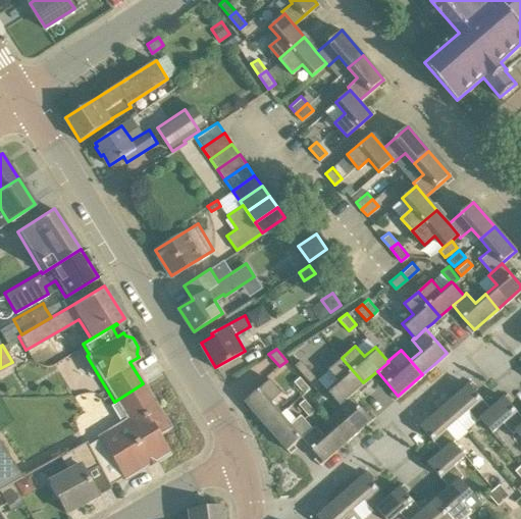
[(328,369),(337,379),(326,390),(339,404),(350,395),(363,382),(342,358),(328,369)]
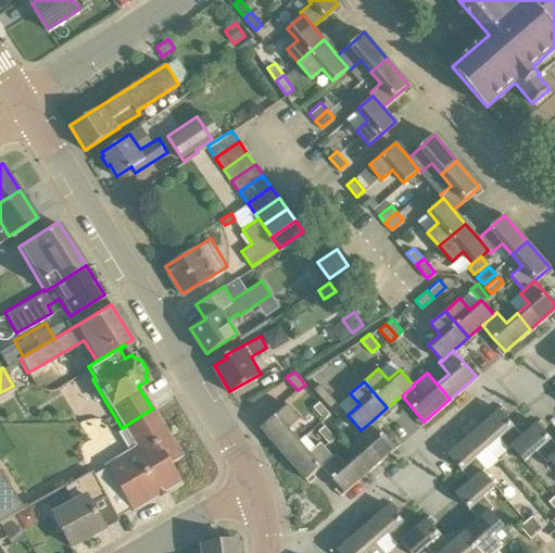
[(325,401),(331,396),(319,382),(314,388),(325,401)]
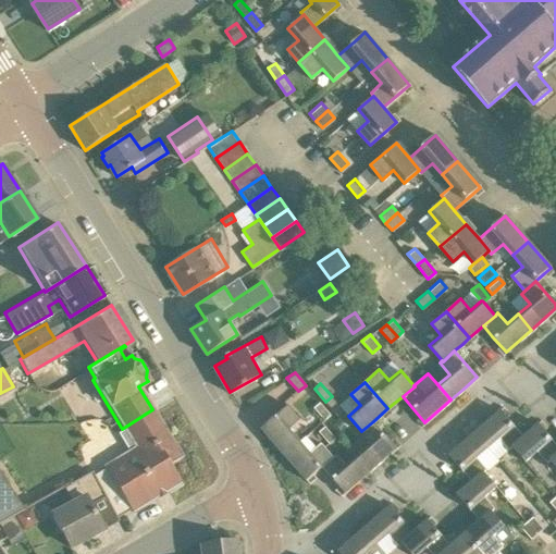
[(332,396),(325,402),(336,415),(343,409),(332,396)]
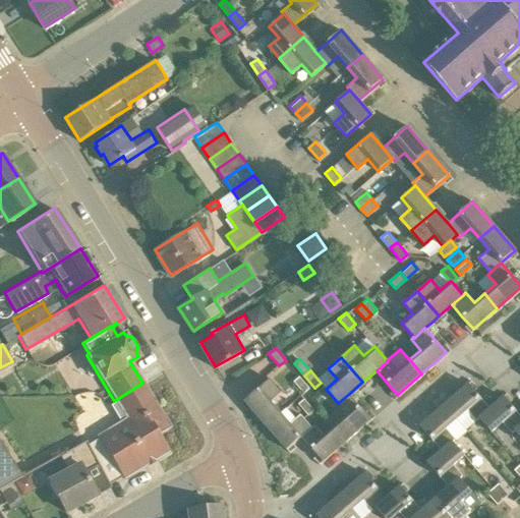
[(308,387),(299,375),(293,380),(302,392),(308,387)]
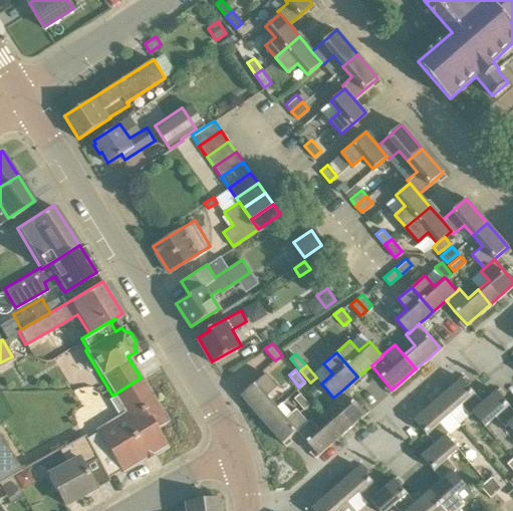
[(241,394),(262,419),(277,406),(267,395),(278,386),(266,372),(241,394)]
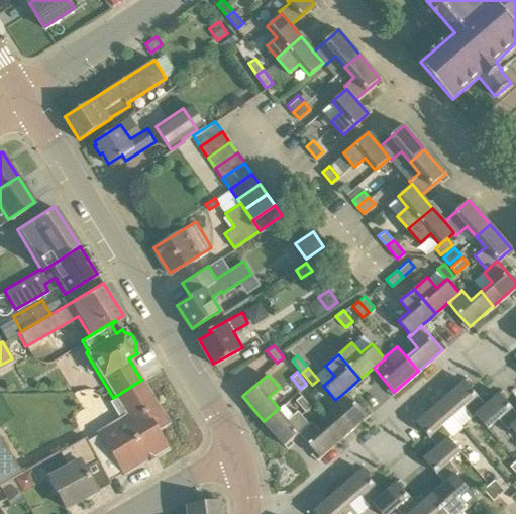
[(141,380),(113,398),(123,414),(85,438),(96,459),(107,480),(121,471),(122,474),(144,459),(145,460),(146,460),(143,455),(149,452),(152,456),(153,456),(152,455),(166,447),(153,428),(167,420),(141,380)]
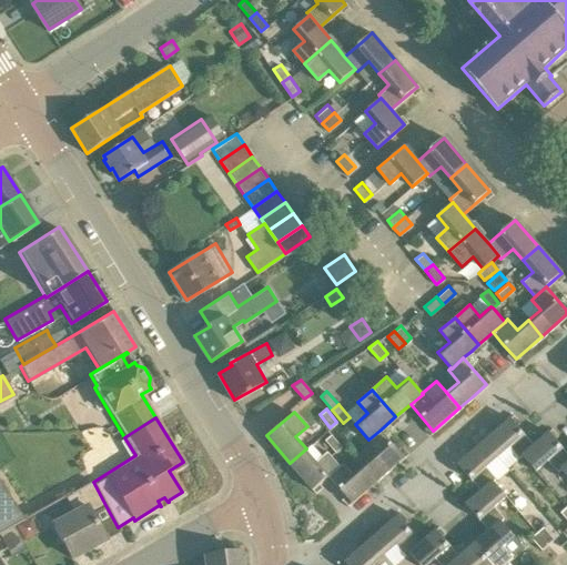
[(510,417),(495,430),(484,440),(498,455),(509,446),(519,457),(522,455),(522,454),(533,444),(510,417)]
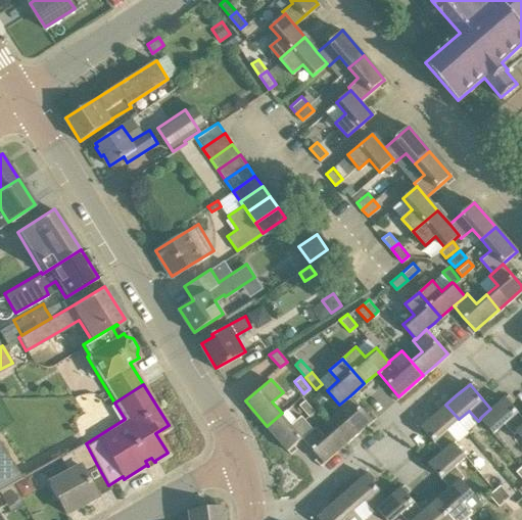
[(335,426),(348,441),(372,420),(367,414),(350,395),(339,405),(337,407),(345,417),(335,426)]
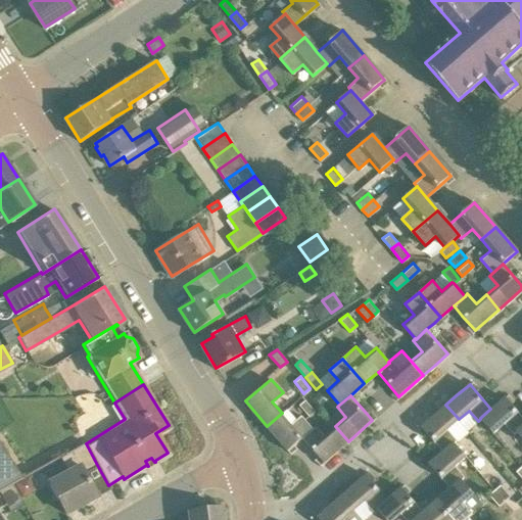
[(506,396),(490,409),(480,418),(480,419),(492,433),(505,423),(513,433),(516,431),(515,430),(521,424),(521,416),(511,403),(506,396)]
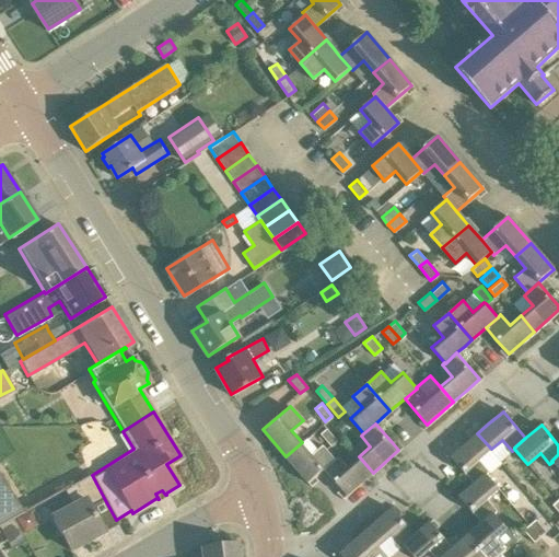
[(319,433),(330,445),(337,440),(326,427),(319,433)]
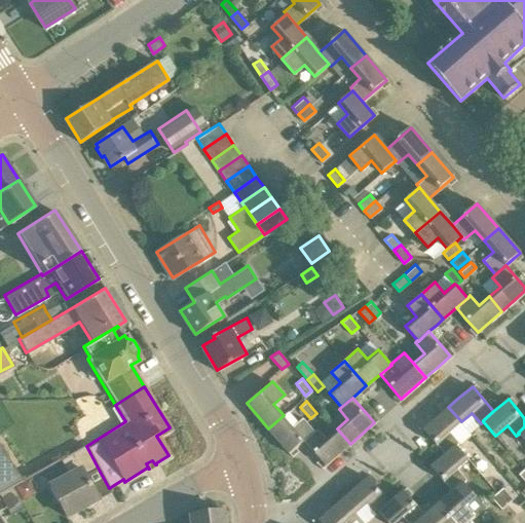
[(448,407),(422,428),(436,444),(436,443),(445,453),(455,444),(456,444),(459,442),(450,432),(461,421),(448,407)]
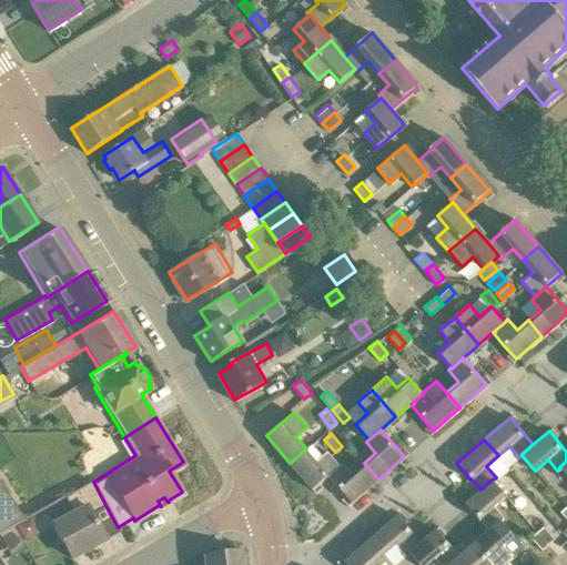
[(306,449),(290,463),(312,490),(328,475),(340,465),(338,464),(327,451),(316,461),(306,449)]
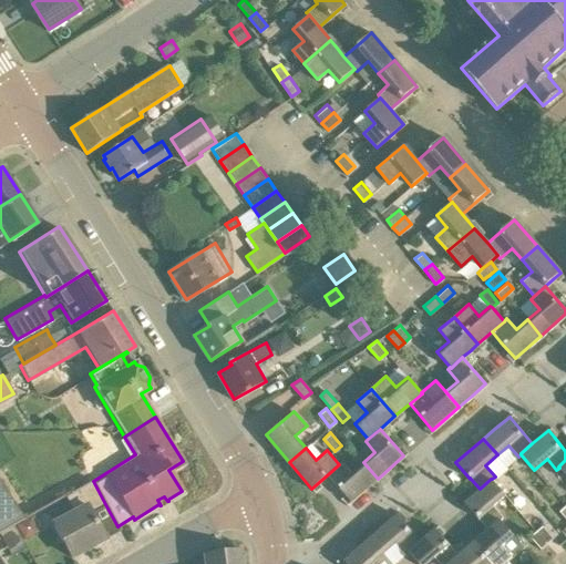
[(328,474),(351,501),(378,479),(363,462),(351,472),(342,461),(338,463),(339,464),(328,474)]
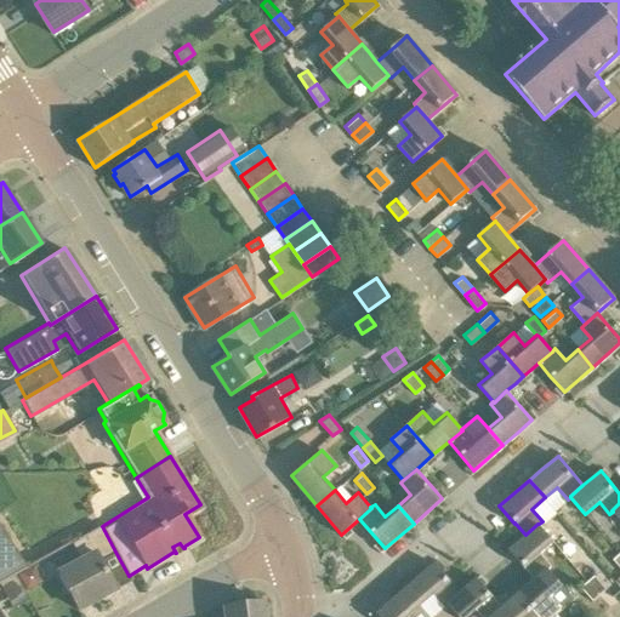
[(508,549),(523,567),(524,566),(534,578),(547,567),(551,564),(540,553),(553,542),(539,524),(538,524),(525,535),(508,549)]
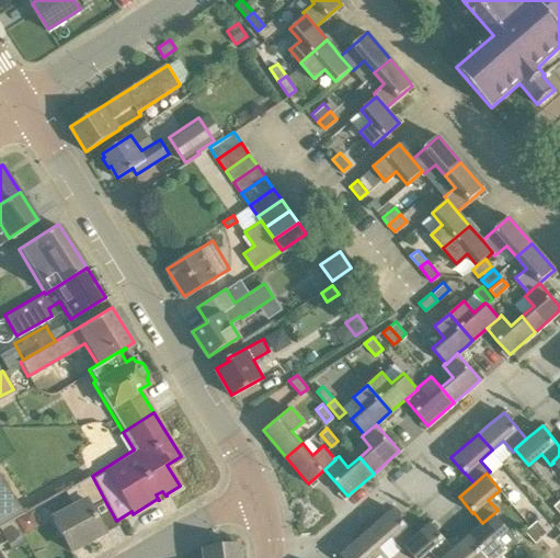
[(89,507),(104,499),(92,476),(65,491),(70,503),(50,514),(69,549),(102,532),(89,507)]
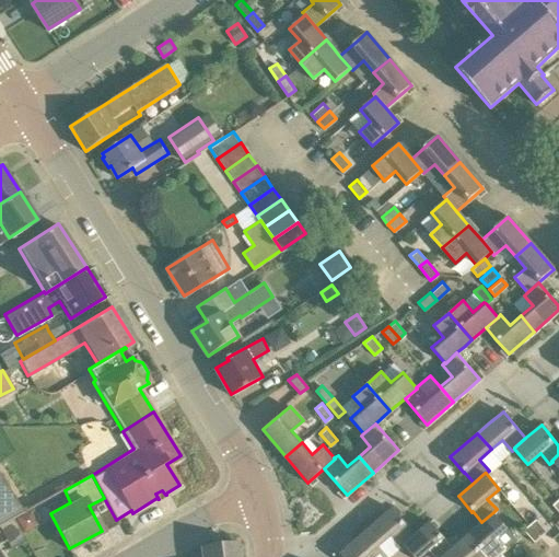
[(0,521),(21,510),(0,479),(0,521)]
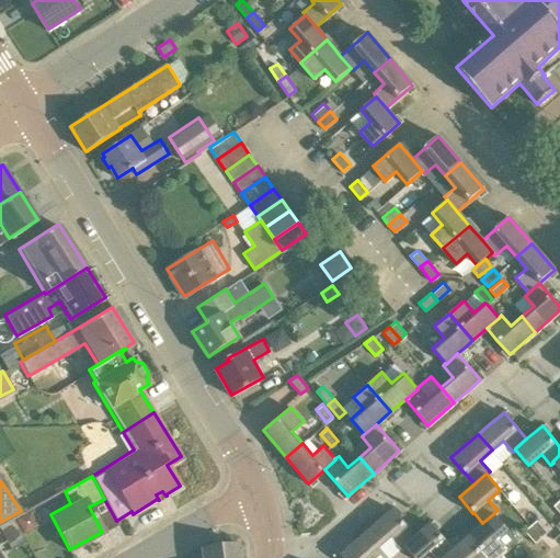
[(392,509),(366,532),(379,548),(391,537),(401,548),(403,546),(403,545),(415,535),(392,509)]
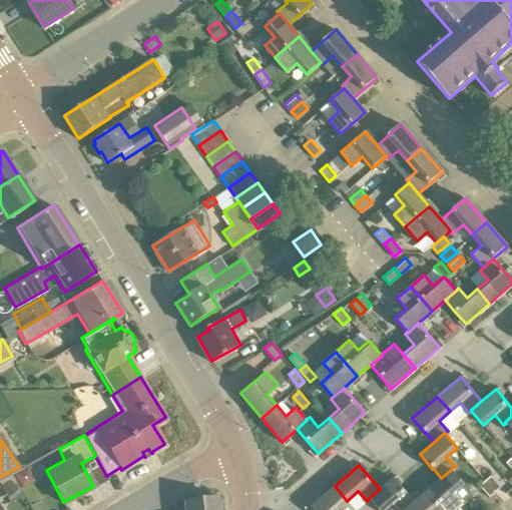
[(453,509),(462,503),(454,493),(464,483),(452,469),(441,478),(429,489),(447,509),(453,509)]
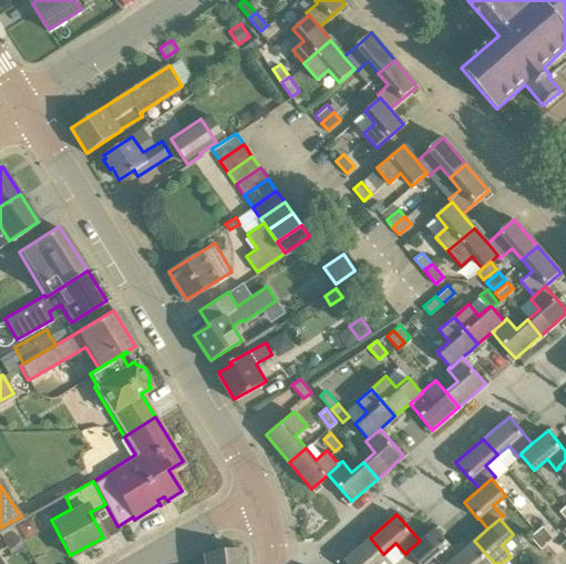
[(542,524),(535,530),(545,543),(553,537),(542,524)]
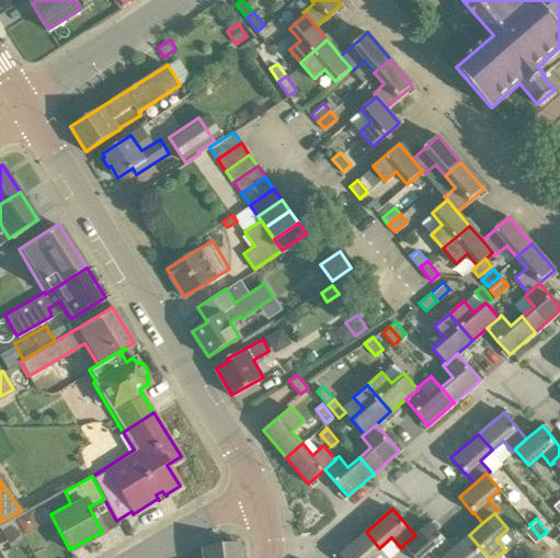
[(441,557),(453,548),(436,528),(431,522),(415,535),(403,545),(403,546),(413,557),(420,557),(430,550),(435,557),(441,557)]
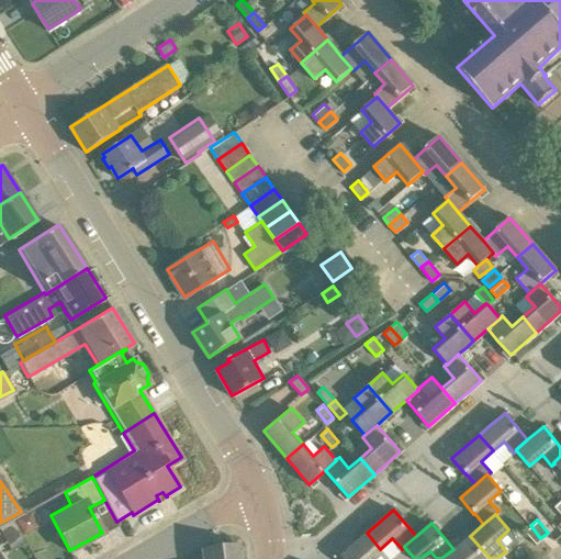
[(535,543),(540,538),(530,525),(525,530),(535,543)]
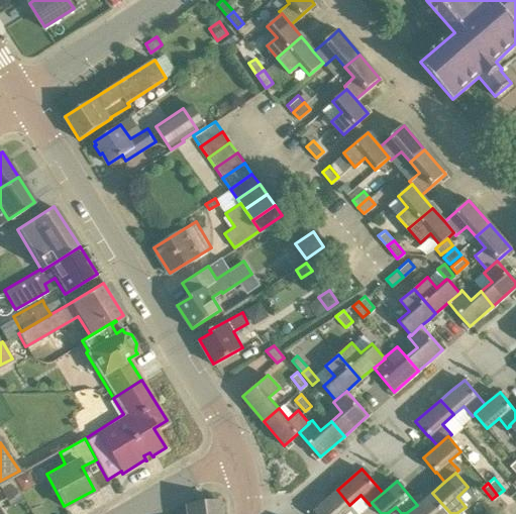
[(337,490),(329,497),(313,510),(316,513),(340,513),(349,505),(337,490)]
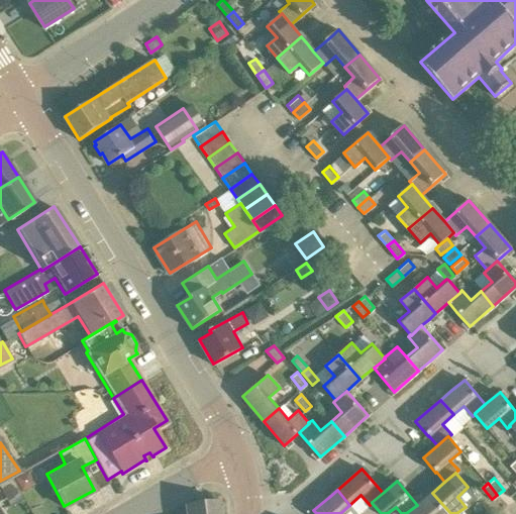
[(406,513),(450,513),(432,493),(417,505),(406,513)]
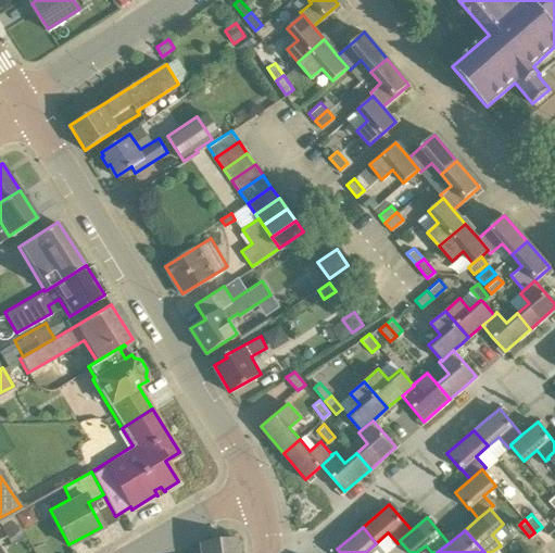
[(235,552),(235,551),(236,549),(236,543),(232,541),(232,538),(196,542),(197,552),(235,552)]
